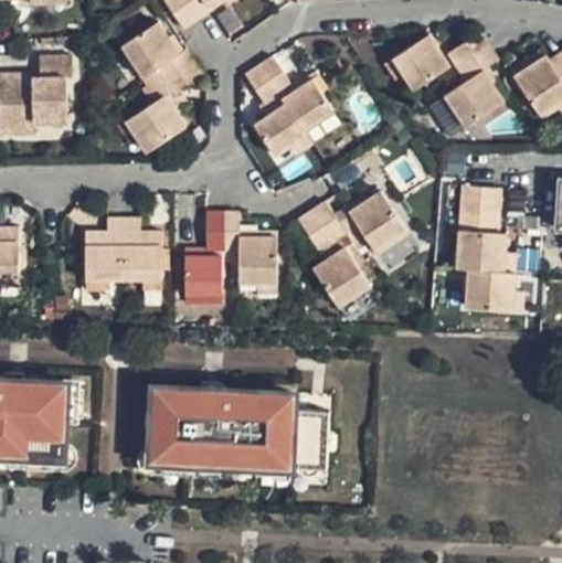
[(207,9),(202,2),(204,0),(160,0),(179,27),(207,9)]
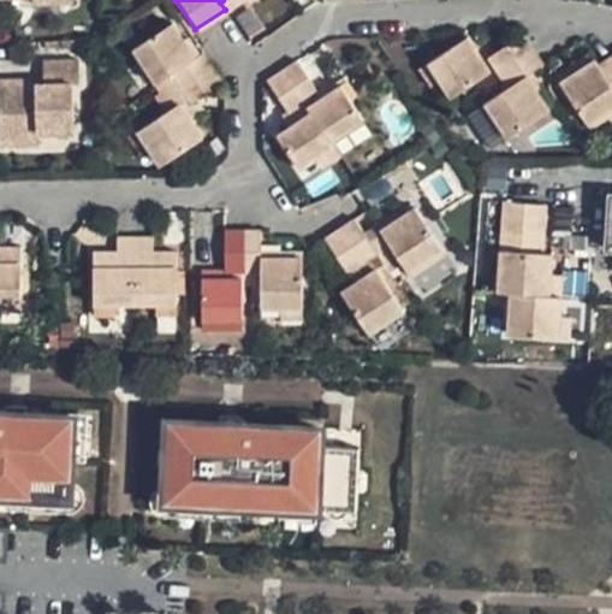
[(197,53),(190,58),(168,24),(131,48),(143,65),(154,82),(167,72),(173,84),(184,99),(188,104),(219,83),(197,53)]
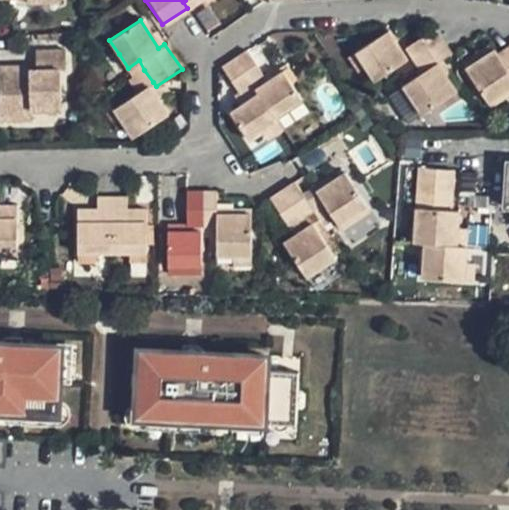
[(457,91),(437,62),(448,54),(432,28),(407,45),(423,71),(403,84),(423,113),(457,91)]
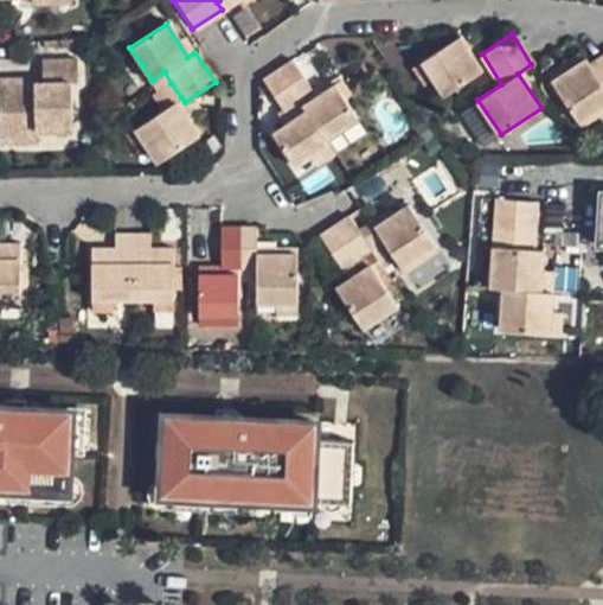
[(421,63),(443,96),(485,70),(462,37),(421,63)]
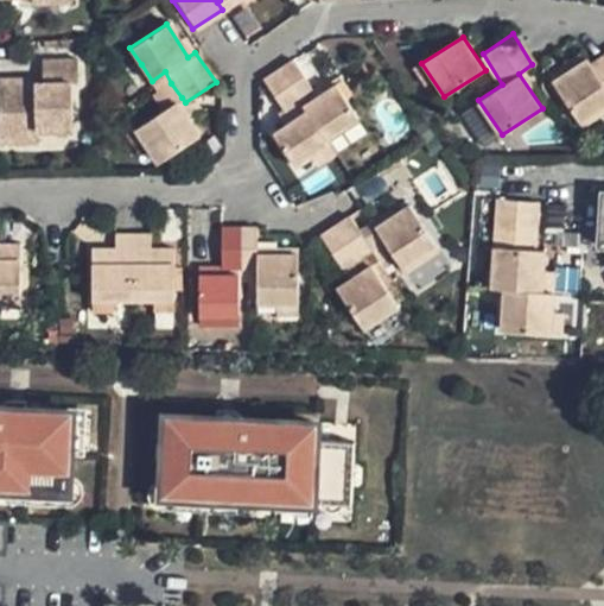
[(603,54),(589,64),(584,57),(551,80),(580,124),(597,113),(603,107),(603,54)]
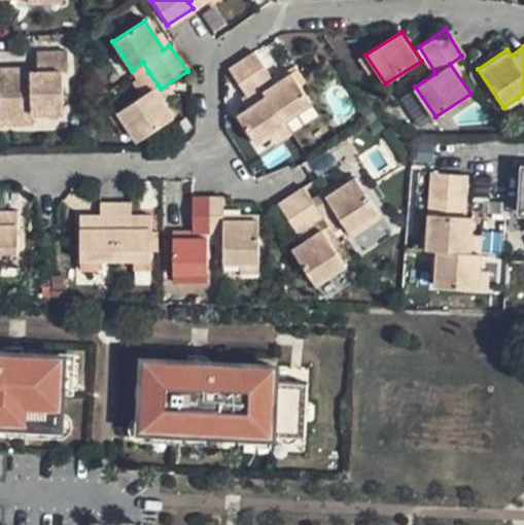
[(246,97),(272,79),(252,50),(226,68),(246,97)]
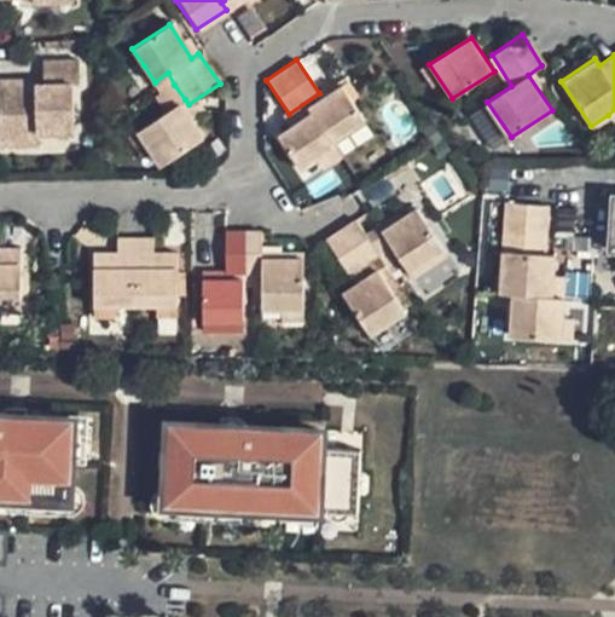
[(135,70),(148,87),(155,82),(144,65),(135,70)]
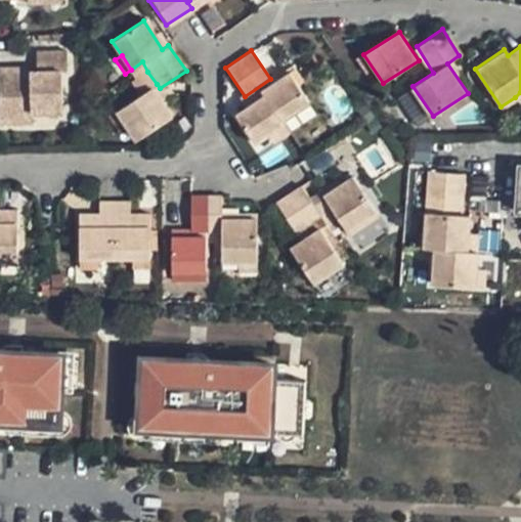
[(0,122),(32,123),(31,118),(61,118),(61,78),(67,78),(67,57),(36,57),(36,78),(19,78),(19,74),(0,74),(0,122)]
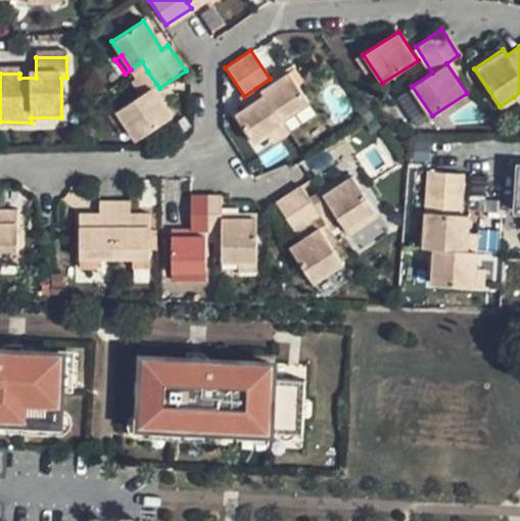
[(133,81),(141,94),(150,88),(156,84),(147,72),(133,81)]
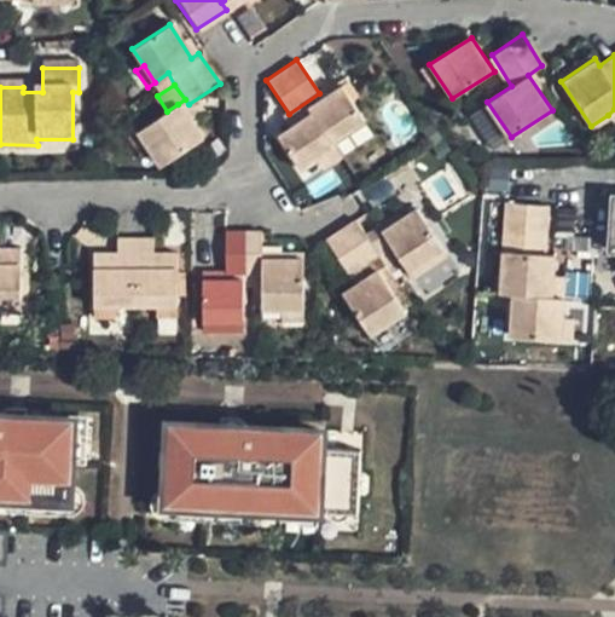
[(344,132),(361,121),(338,87),(306,109),(309,115),(274,138),(297,171),(313,160),(331,148),(328,143),(344,132)]
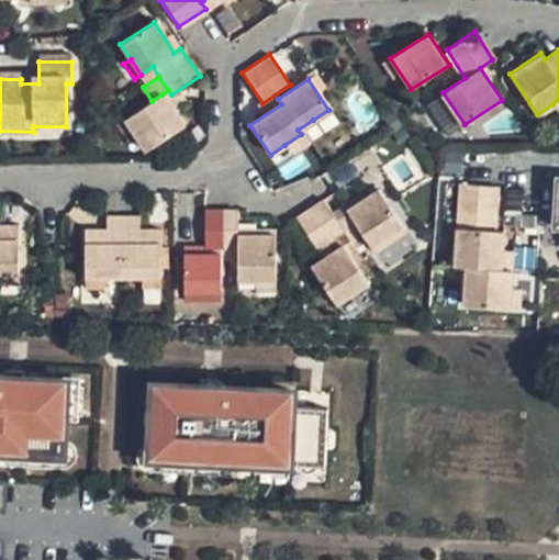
[(465,124),(443,92),(426,104),(448,136),(465,124)]
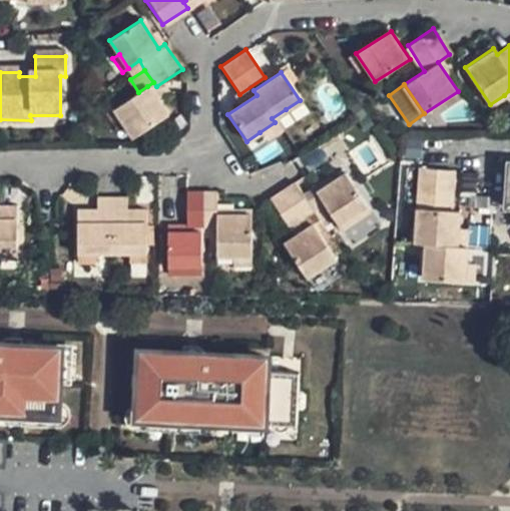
[(124,125),(133,139),(167,116),(147,86),(138,92),(113,109),(124,125)]
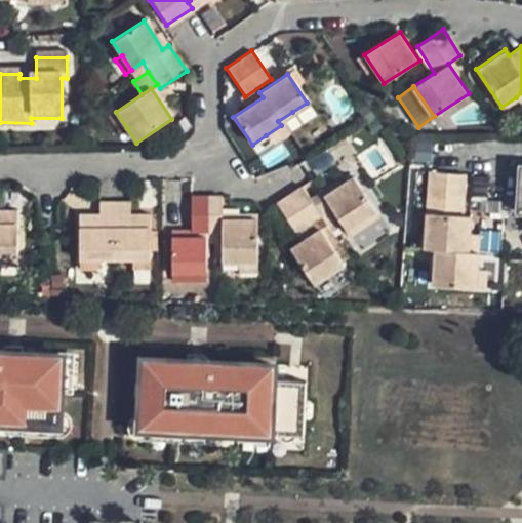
[(297,120),(312,110),(307,103),(292,112),(297,120)]
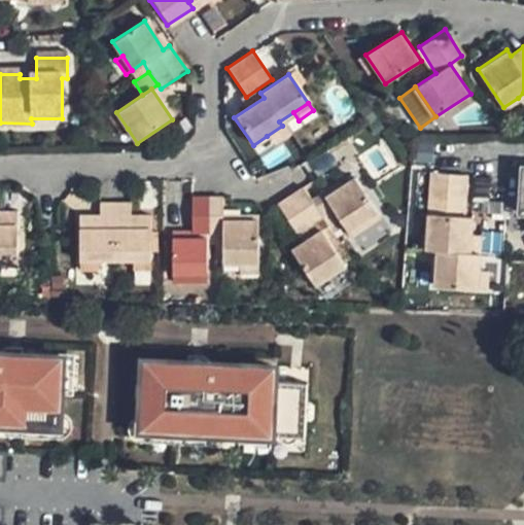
[(109,116),(119,134),(128,129),(116,112),(109,116)]
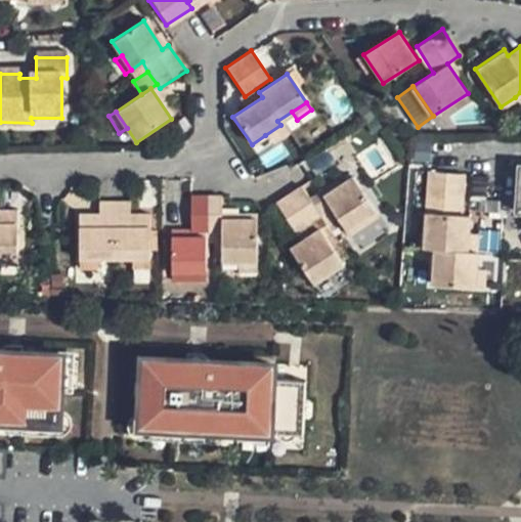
[(0,130),(32,131),(32,123),(0,122),(0,130)]
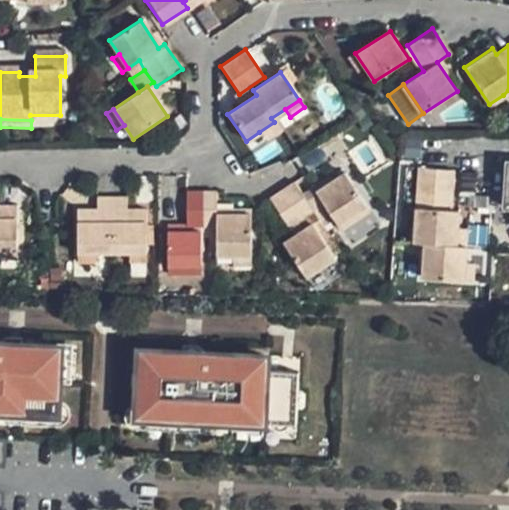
[(251,149),(265,140),(259,132),(246,141),(251,149)]
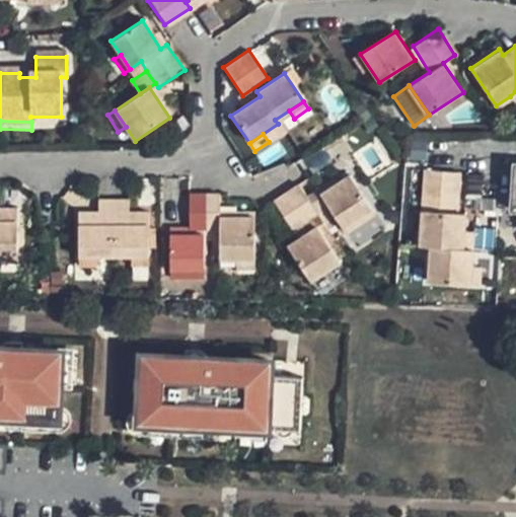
[(456,170),(423,169),(421,196),(454,197),(456,170)]
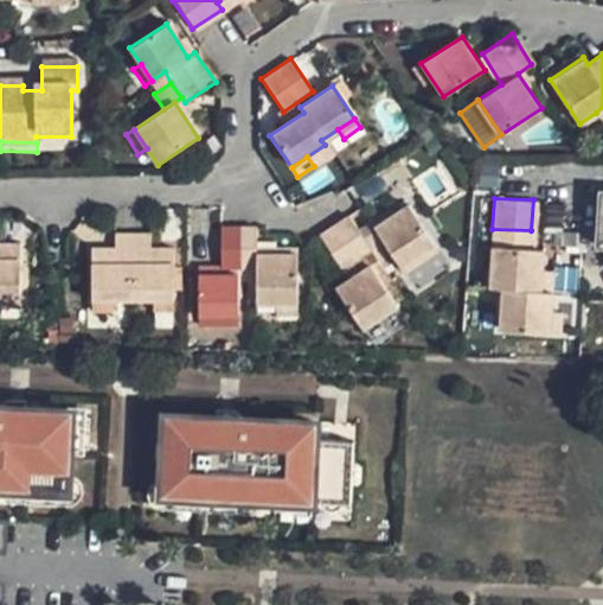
[(422,259),(438,248),(408,202),(385,217),(372,227),(403,272),(422,259)]
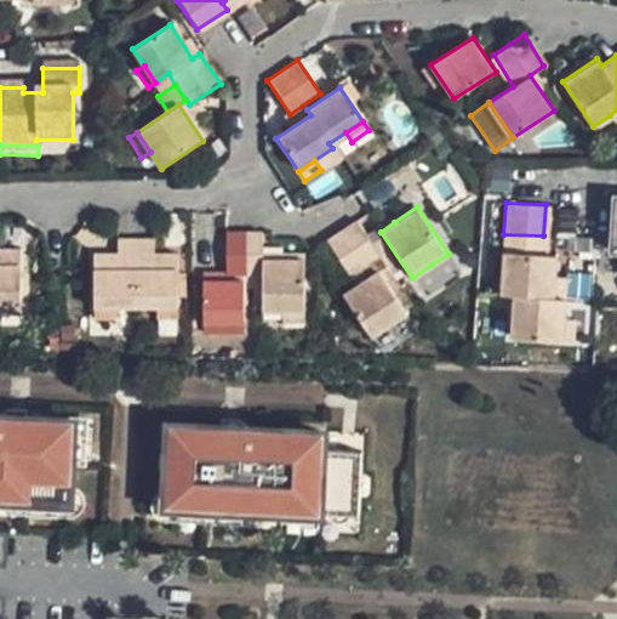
[(394,222),(390,216),(365,233),(370,239),(381,232),(394,222)]
